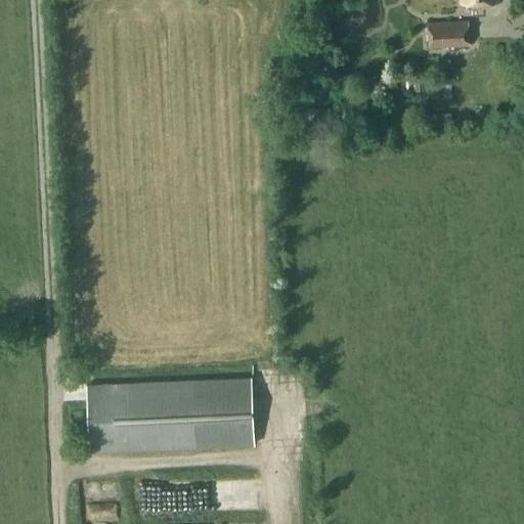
[(469,45),(469,20),(428,22),(428,47),(469,45)]
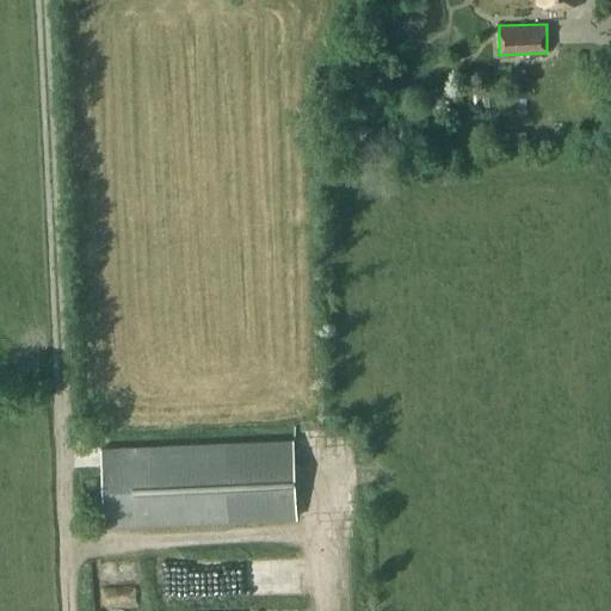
[(297,518),(294,440),(100,449),(104,525),(297,518)]
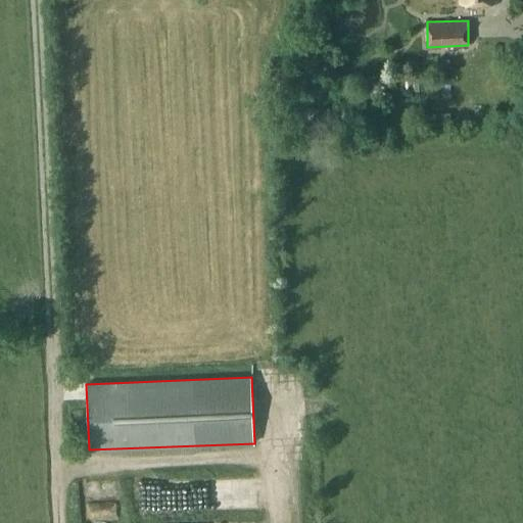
[(91,516),(124,515),(123,498),(91,500),(91,516)]
